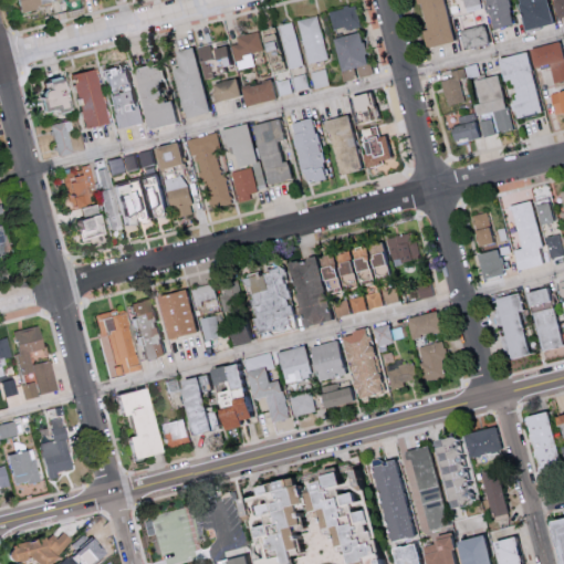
[(17,0),(19,13),(39,11),(37,0),(17,0)]
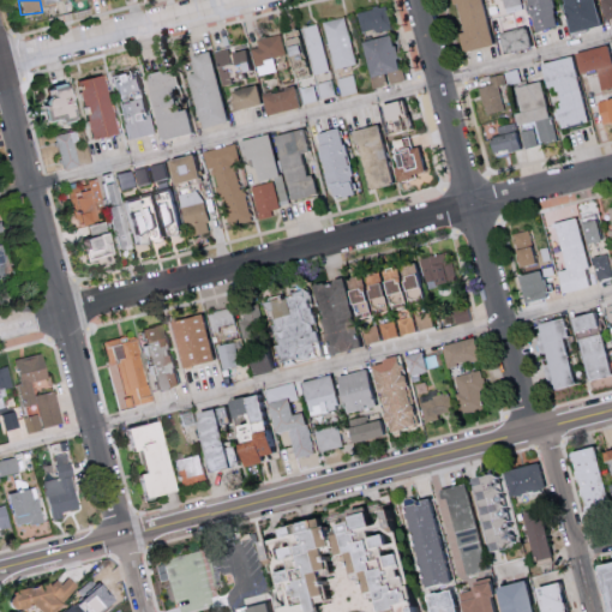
[(453,0),(461,33),(459,33),(462,53),(491,46),(480,0),(453,0)]
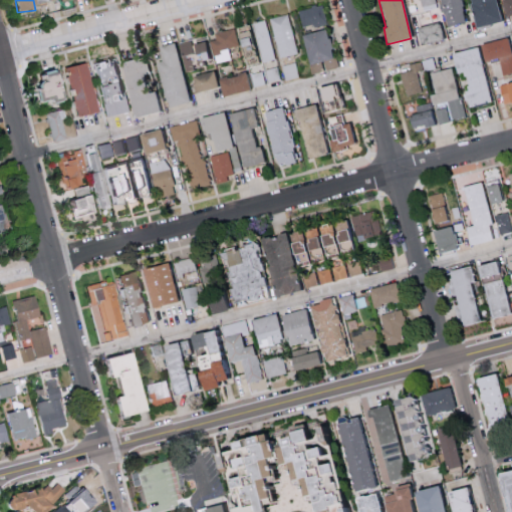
[(420,0),(424,12),(438,9),(435,0),(420,0)]
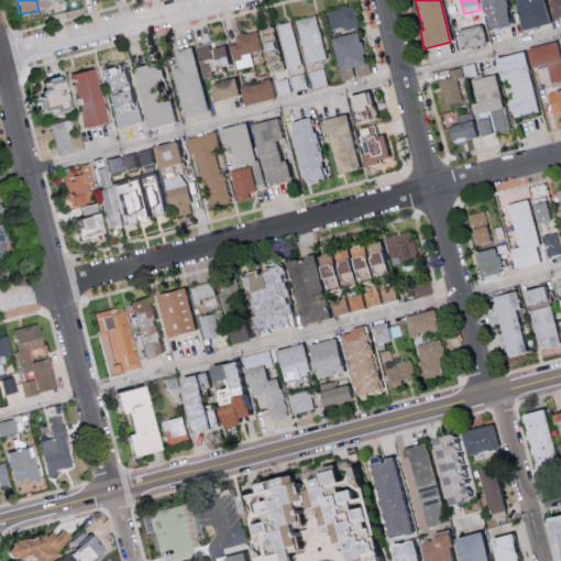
[(508,25),(504,0),(481,0),(486,30),(508,25)]
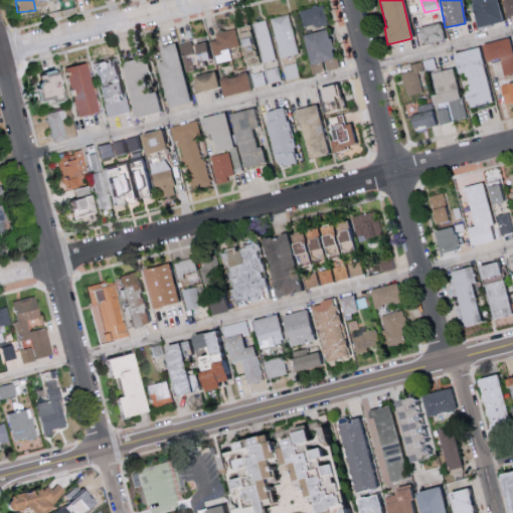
[(470,0),(477,27),(499,22),(494,0),(470,0)]
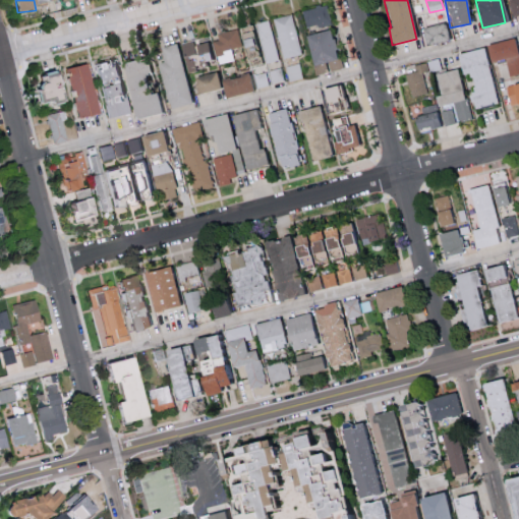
[(332,24),(329,5),(303,10),(307,30),(332,24)]
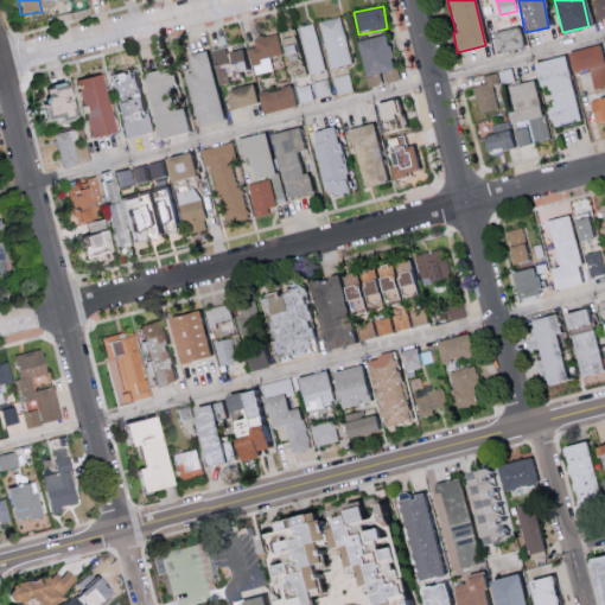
[(354,64),(342,18),(320,24),(332,69),(354,64)]
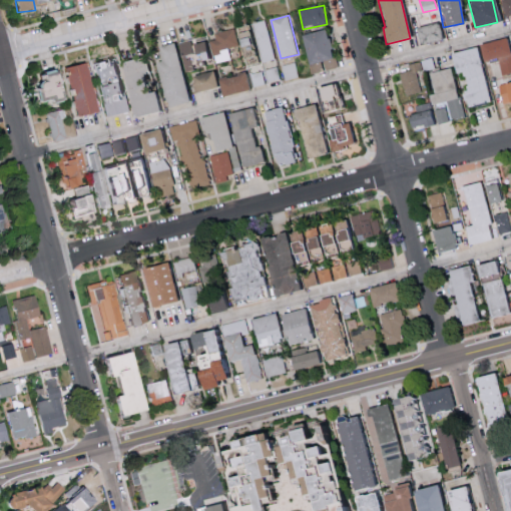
[(253,24),(264,63),(277,59),(267,20),(253,24)]
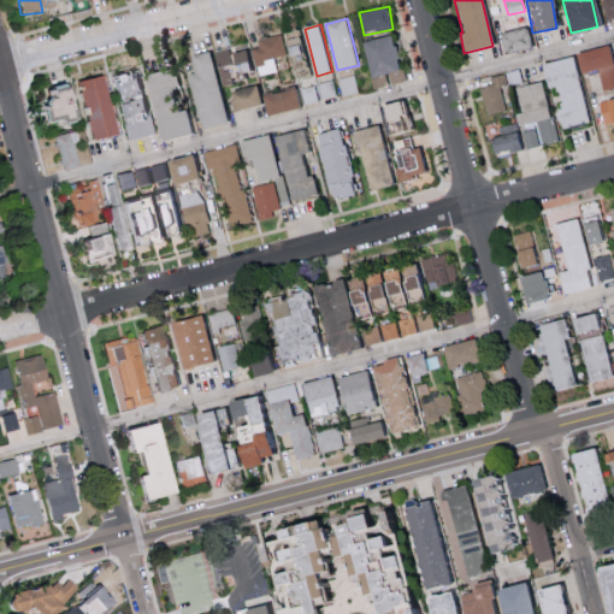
[(505,54),(531,49),(527,28),(501,34),(505,54)]
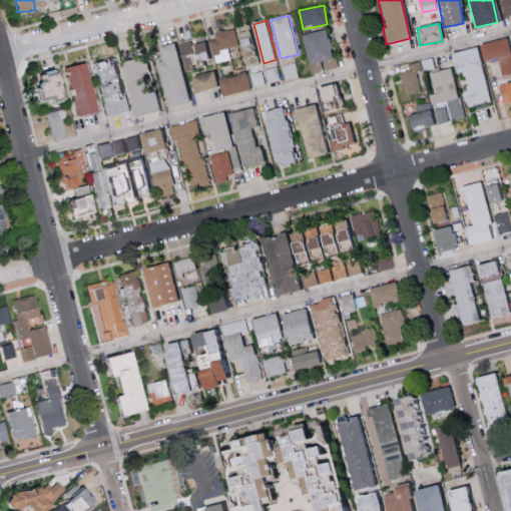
[(337,69),(329,29),(302,34),(311,74),(337,69)]
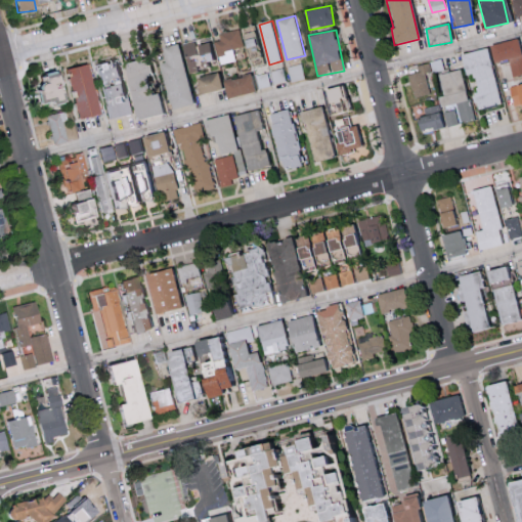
[(214,39),(222,66),(237,61),(234,51),(246,47),(241,31),(214,39)]
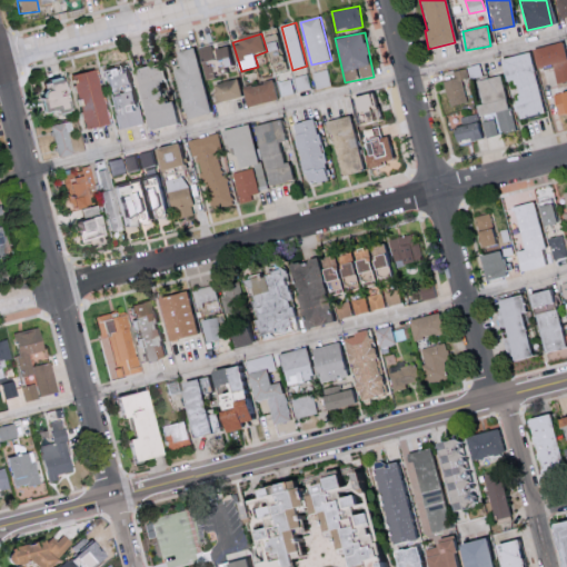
[(557,83),(566,81),(566,49),(565,42),(531,49),(536,68),(554,65),(557,83)]
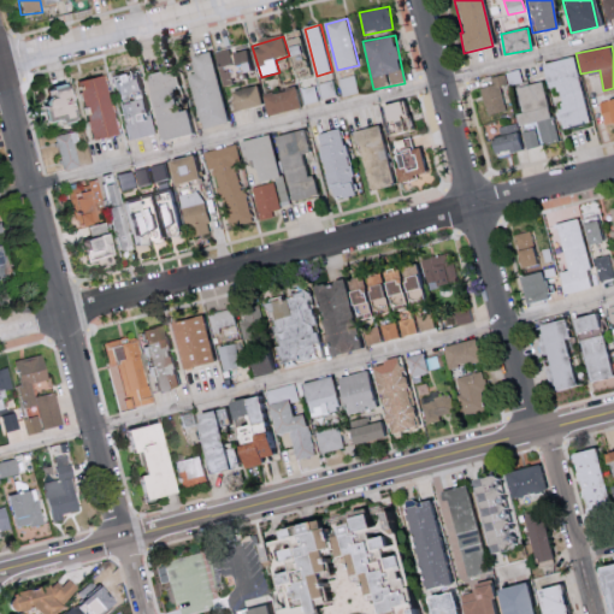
[(219,87),(231,86),(230,77),(255,74),(252,49),(231,53),(230,49),(213,53),(219,87)]
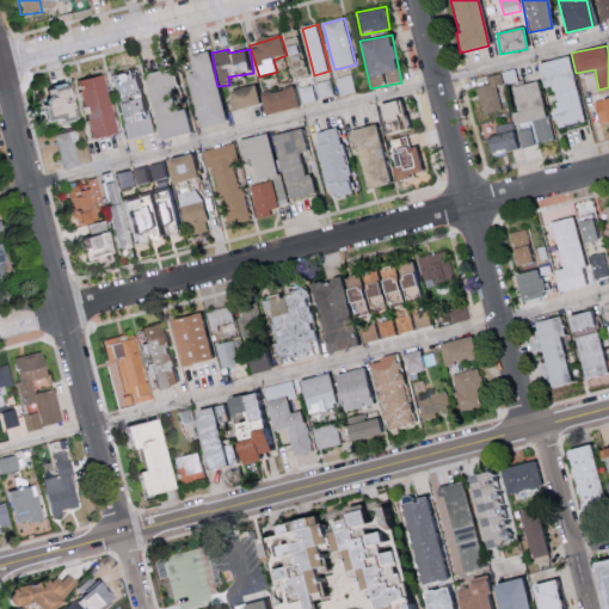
[(223,123),(209,51),(189,56),(192,73),(186,74),(198,128),(223,123)]
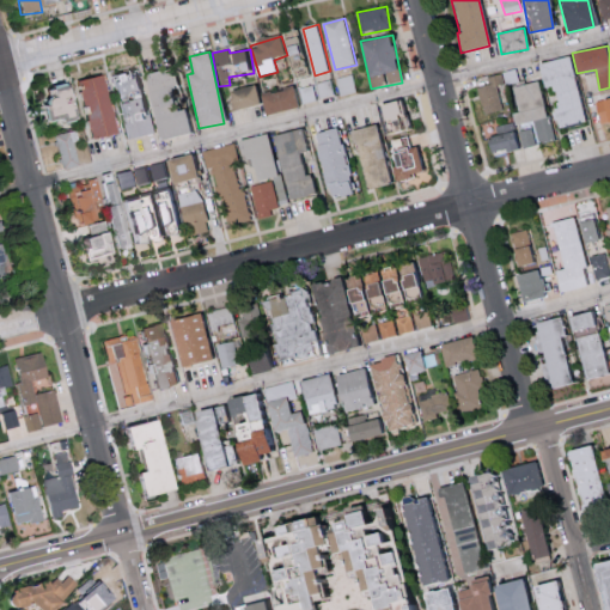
[(543,90),(554,89),(557,109),(553,110),(556,128),(584,122),(571,56),(538,63),(543,90)]
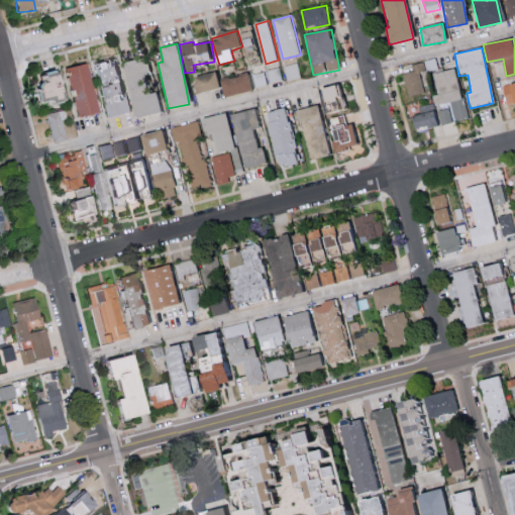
[(131,113),(128,98),(121,99),(112,59),(99,61),(101,70),(90,72),(93,86),(97,85),(104,119),(131,113)]
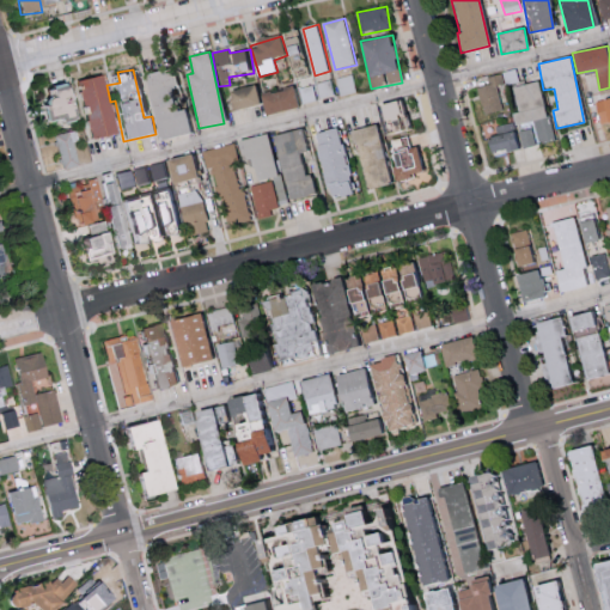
[(189,134),(184,109),(178,110),(170,69),(145,74),(158,140),(189,134)]
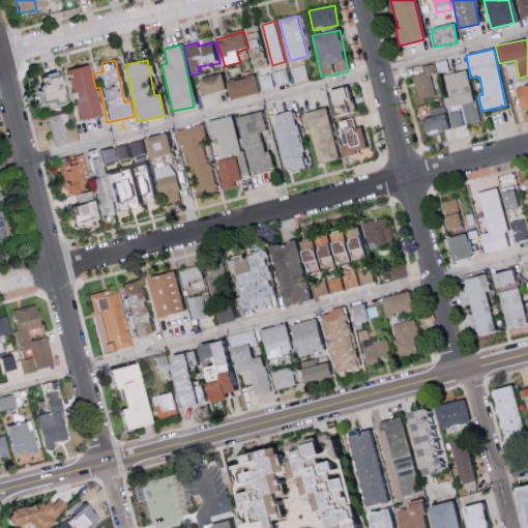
[(86,65),(64,70),(75,120),(96,116),(86,65)]
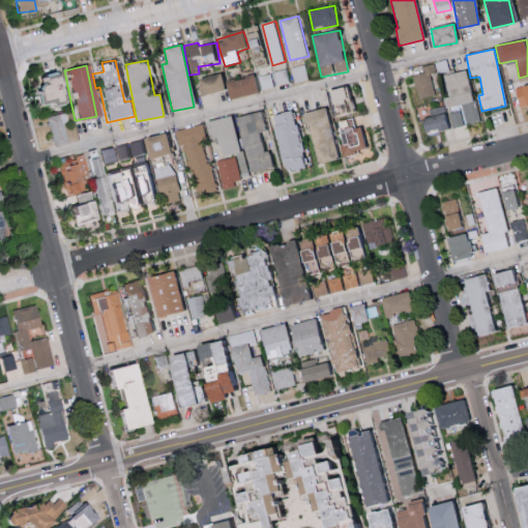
[(293,67),(295,83),(309,81),(306,65),(293,67)]
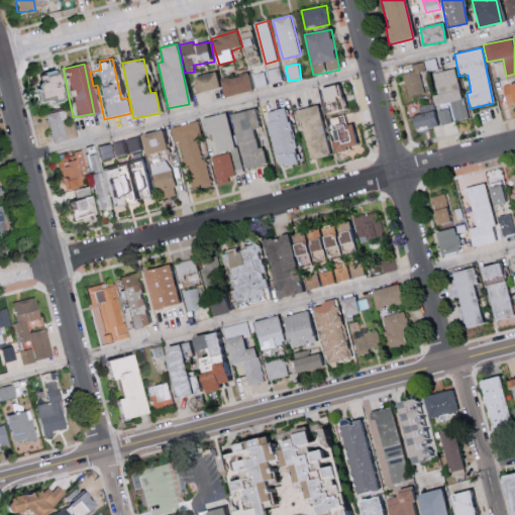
[(408,97),(424,94),(421,73),(427,73),(426,64),(412,66),(413,72),(405,74),(408,97)]
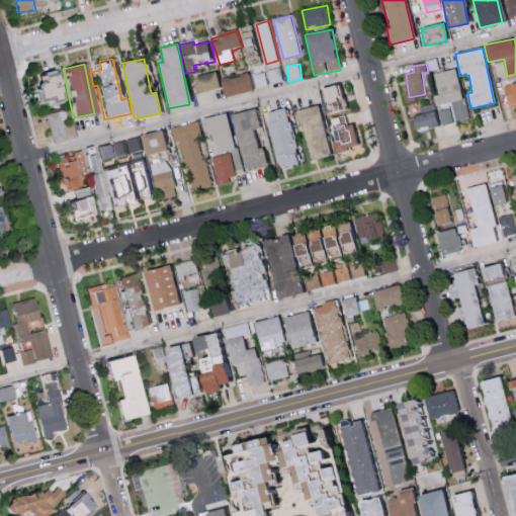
[(267,72),(271,85),(284,82),(281,68),(267,72)]
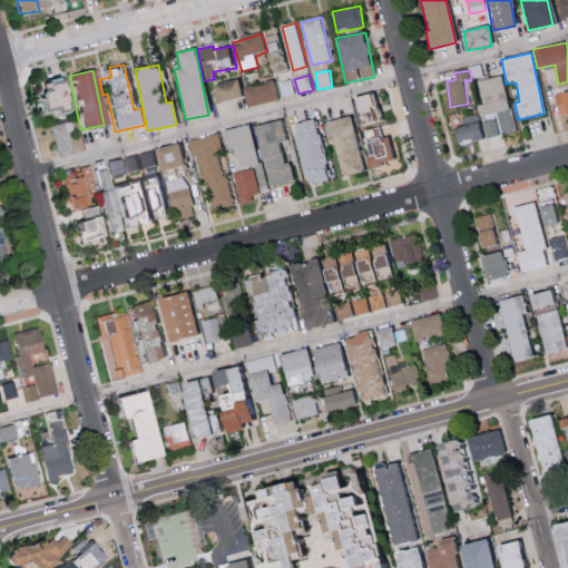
[(515,131),(503,76),(478,81),(482,105),(477,106),(479,117),(498,113),(502,135),(515,131)]
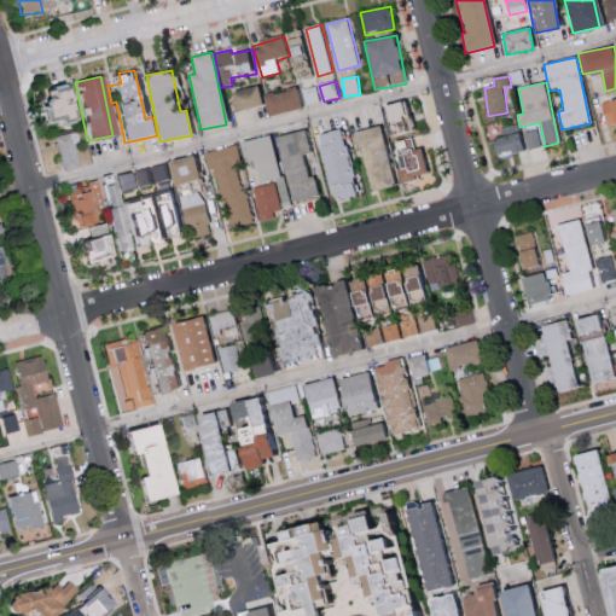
[(261,106),(259,87),(231,92),(234,111),(261,106)]
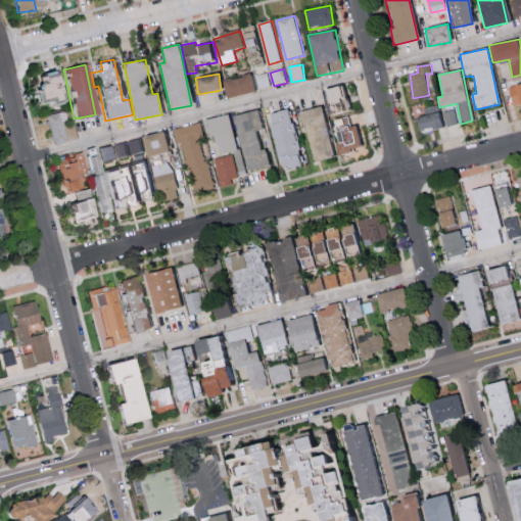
[(222,82),(227,99),(255,91),(250,74),(222,82)]
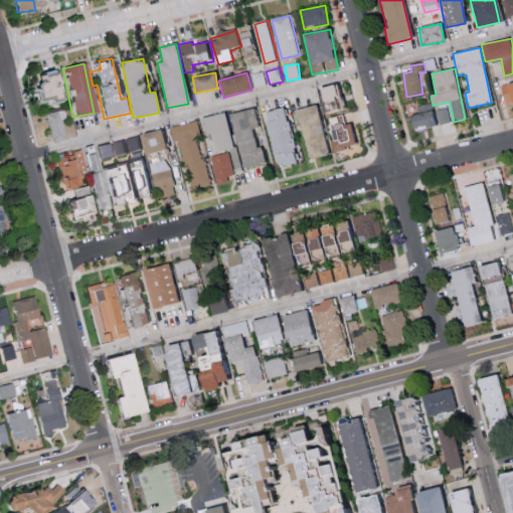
[(31,80),(35,100),(46,98),(47,104),(60,100),(54,75),(31,80)]
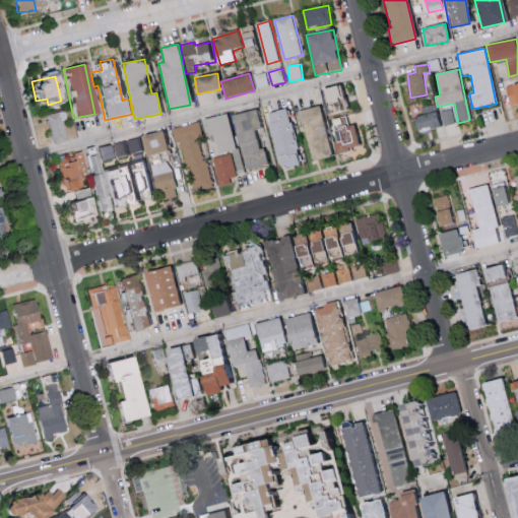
[(512,109),(517,107),(517,83),(506,87),(512,109)]
